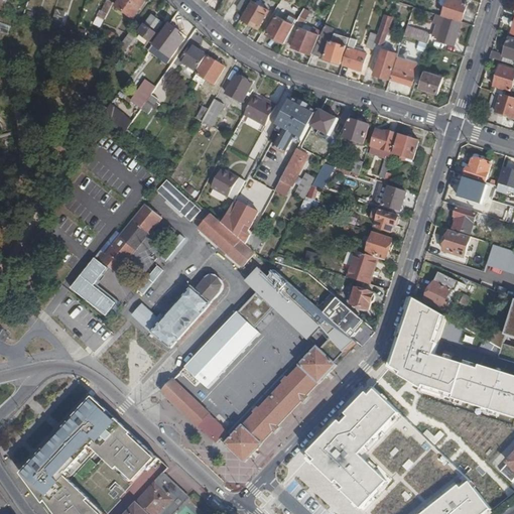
[(106,13),(111,3),(105,0),(100,10),(106,13)]
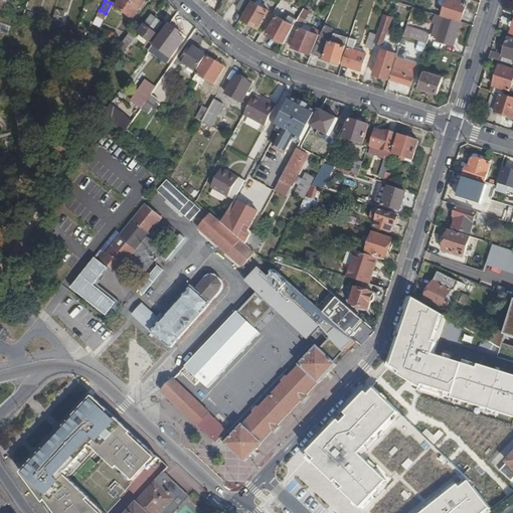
[(131,17),(144,0),(119,0),(115,5),(131,17)]
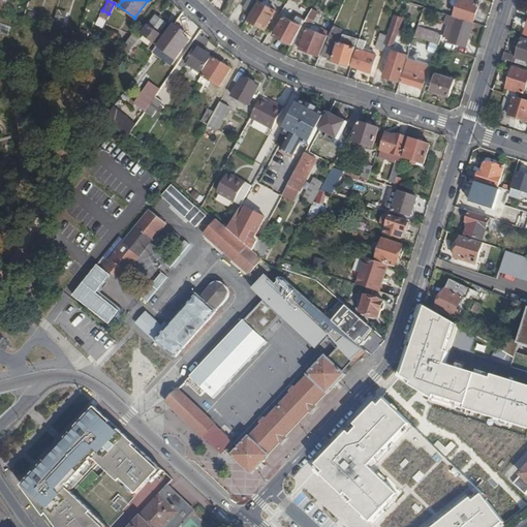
[(249,10),(255,0),(245,0),(241,5),(249,10)]
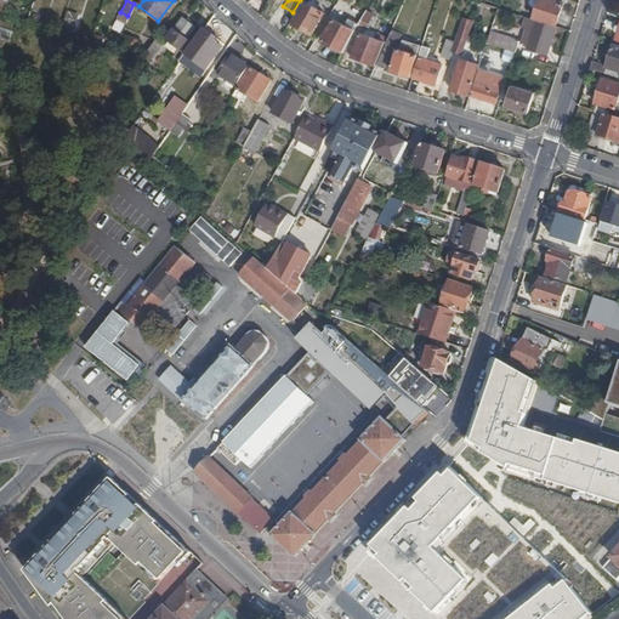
[(322,10),(305,0),(300,0),(293,12),(289,18),(310,30),(322,10)]
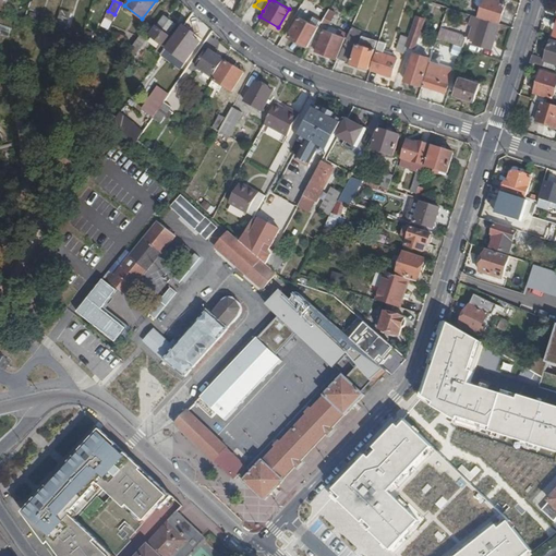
[(504,1),(500,0),(480,0),(476,13),(497,20),(504,1)]
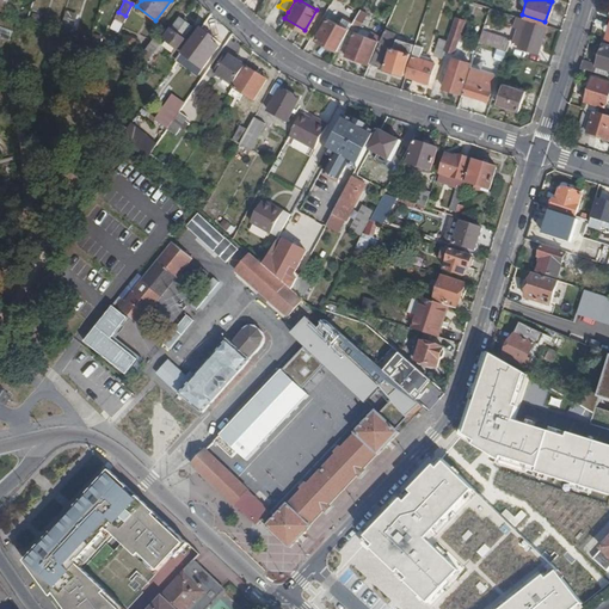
[(377,40),(377,38),(380,35),(368,29),(365,35),(354,30),(356,25),(357,26),(364,12),(358,7),(346,29),(336,48),(367,60),(375,38),(377,40)]
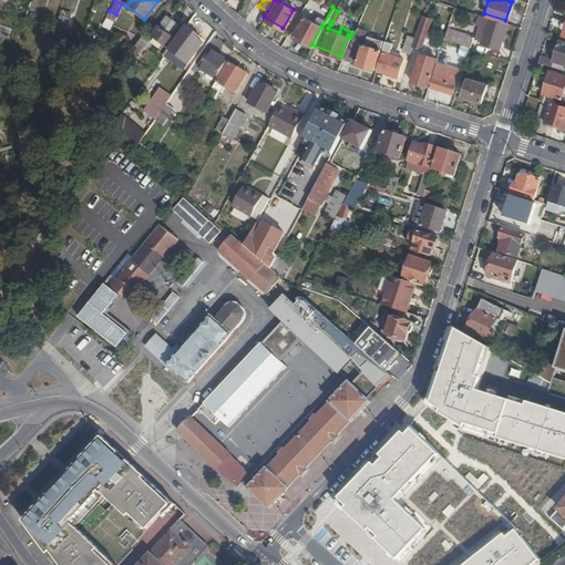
[(480,40),(488,17),(480,13),(478,21),(480,22),(475,38),(480,40)]
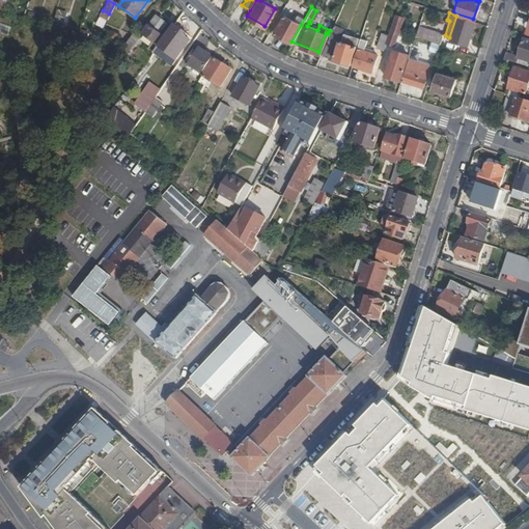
[(394,14),(386,40),(393,44),(401,16),(394,14)]
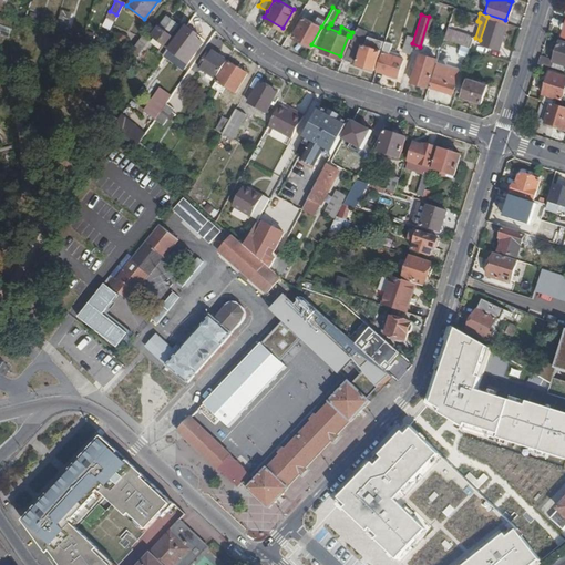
[(173,41),(183,27),(177,22),(176,24),(165,16),(151,36),(153,37),(162,43),(158,48),(160,49),(157,51),(163,54),(173,41)]
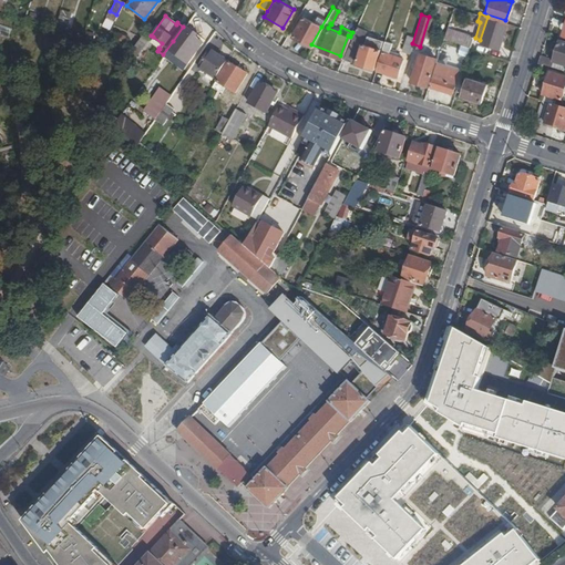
[(291,34),(311,44),(321,27),(302,16),(291,34)]
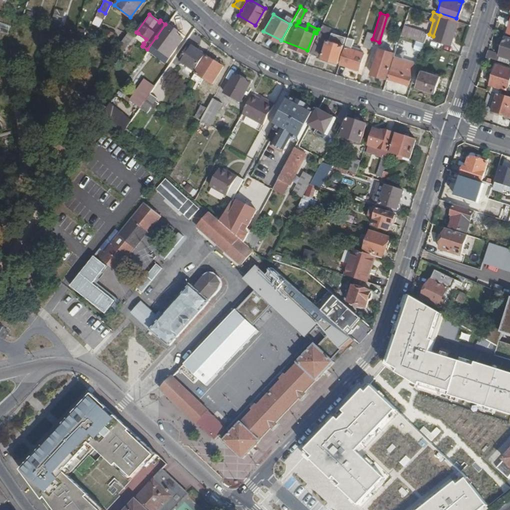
[(456,20),(440,15),(433,36),(433,37),(449,42),(456,20)]
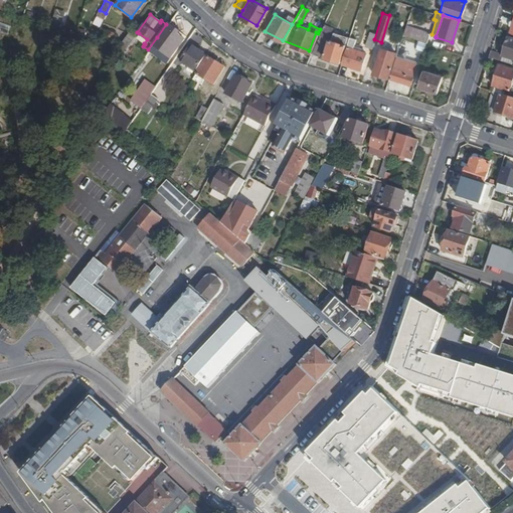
[(318,32),(325,35),(326,36),(331,26),(325,23),(326,21),(324,20),(320,29),(318,32)]
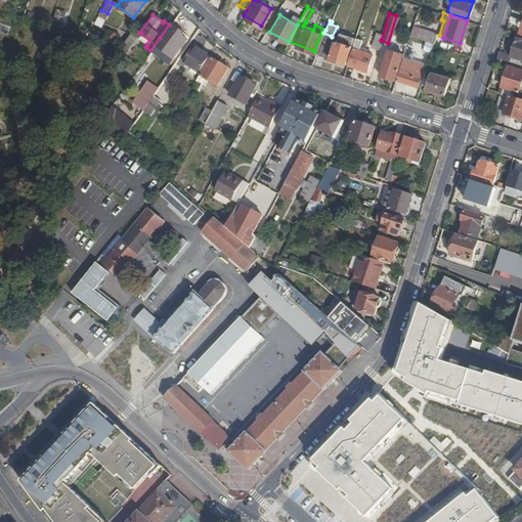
[(80,22),(77,32),(83,34),(87,25),(80,22)]
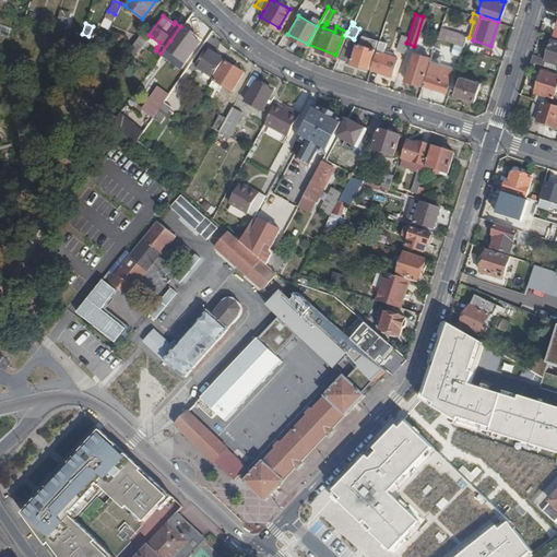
[(334,32),(336,26),(334,25),(327,24),(326,23),(323,27),(334,32)]
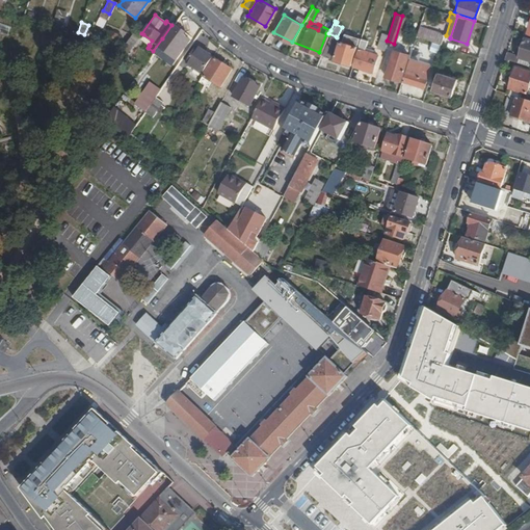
[(191,36),(174,24),(162,38),(180,52),(191,36)]
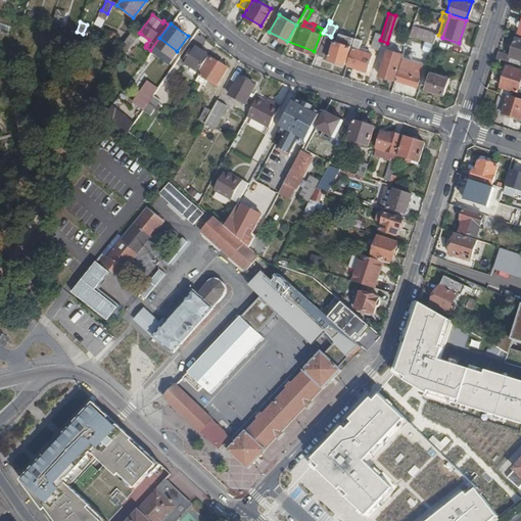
[(435,32),(411,24),(409,33),(432,41),(435,32)]
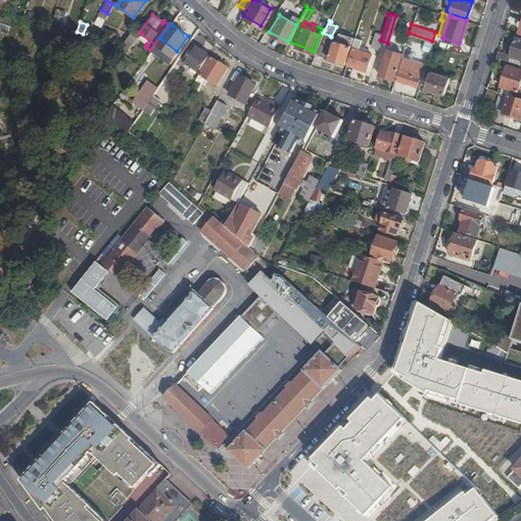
[(102,36),(114,41),(117,35),(105,29),(102,36)]
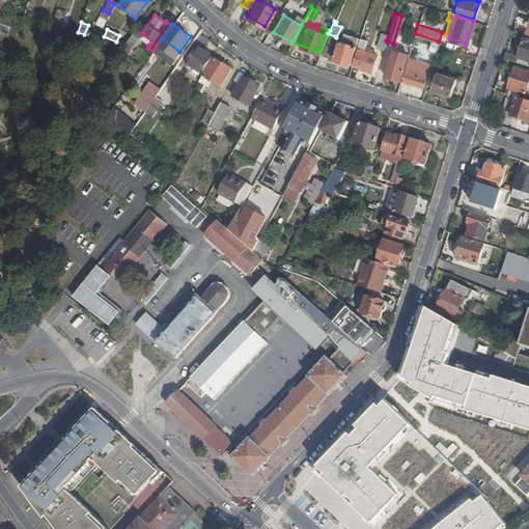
[(138,35),(132,31),(121,47),(119,50),(122,52),(123,50),(127,52),(138,35)]
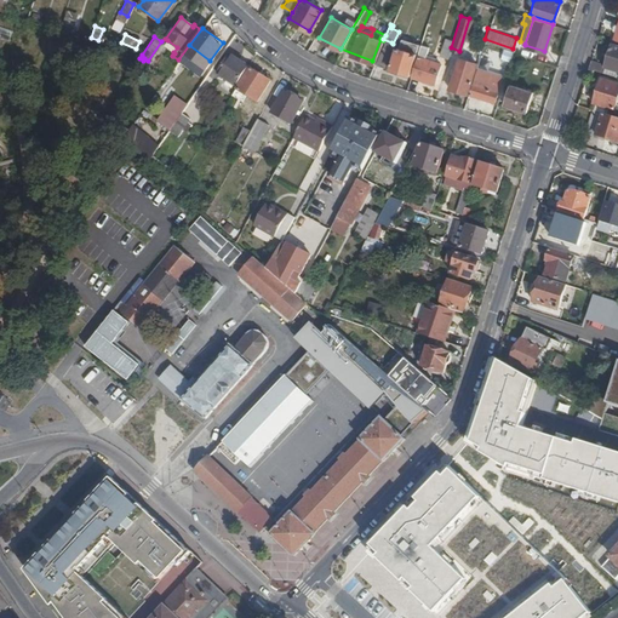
[(418,41),(401,36),(398,46),(396,45),(389,67),(408,73),(418,41)]
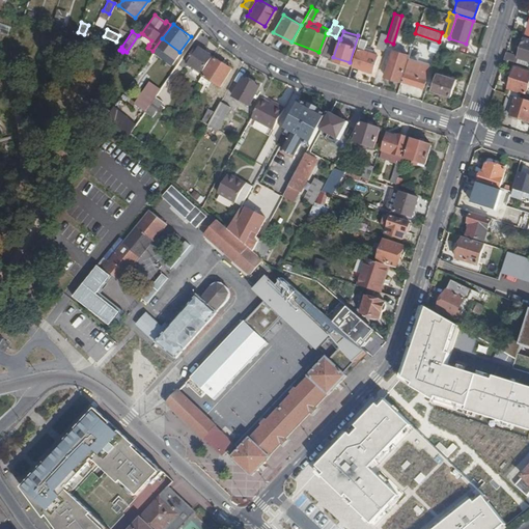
[(139,38),(148,45),(151,40),(143,34),(139,38)]
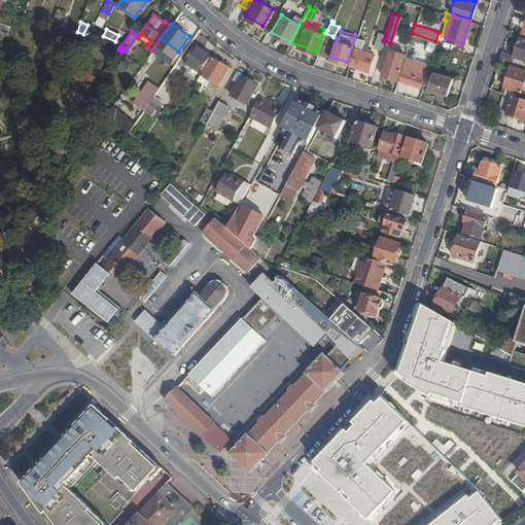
[(380,47),(383,37),(376,35),(374,44),(380,47)]
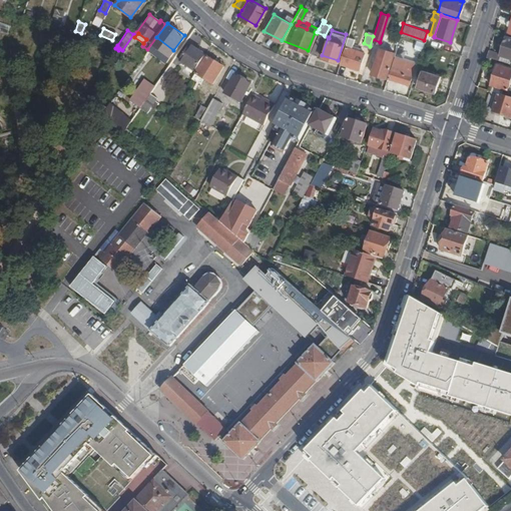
[(486,55),(510,62),(510,36),(505,35),(500,52),(488,48),(486,55)]
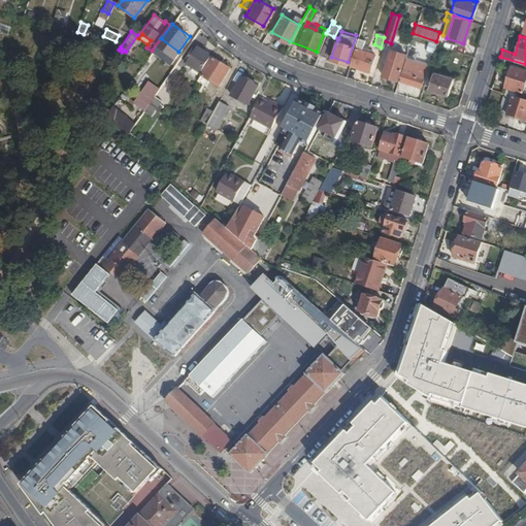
[(325,56),(330,41),(324,38),(318,52),(325,56)]
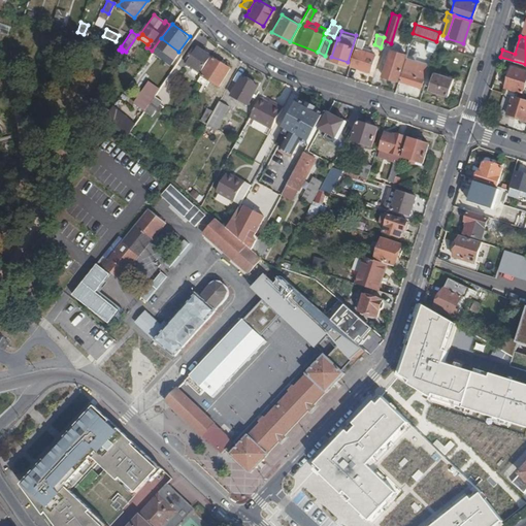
[(362,40),(357,38),(354,46),(355,46),(350,63),(368,69),(374,53),(368,51),(365,50),(360,47),(362,40)]
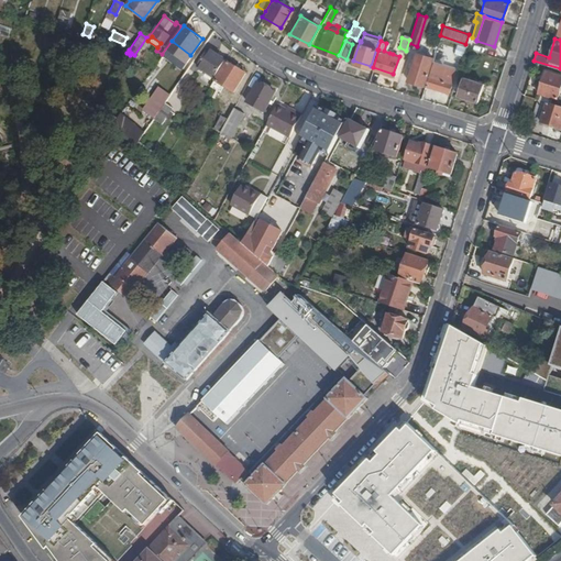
[(213,77),(223,58),(207,48),(197,66),(213,77)]
